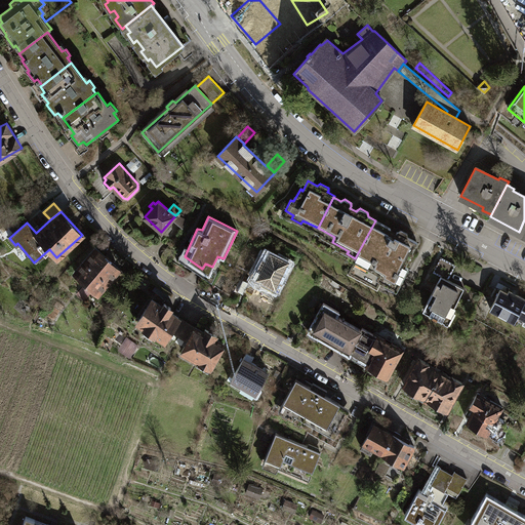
[(391,228),(375,220),(355,258),(368,265),(366,268),(377,274),(375,278),(386,283),(388,279),(395,283),(399,276),(403,278),(408,267),(405,265),(417,242),(407,237),(408,233),(401,229),(397,231),(396,233),(390,229),(391,228)]
